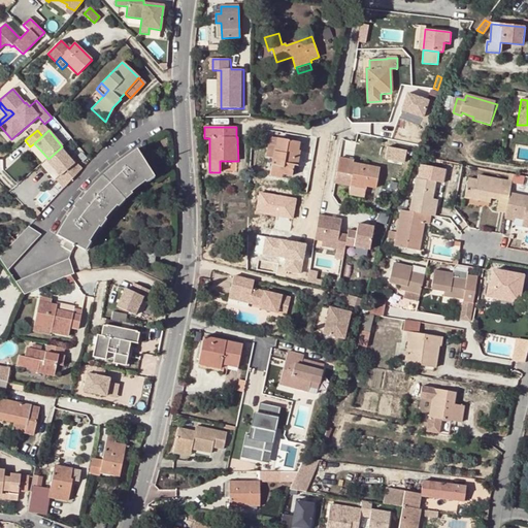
[(266,157),(273,158),(269,176),(281,178),(282,174),(292,176),(294,166),(297,166),(300,151),(298,151),(300,143),(270,136),(266,157)]
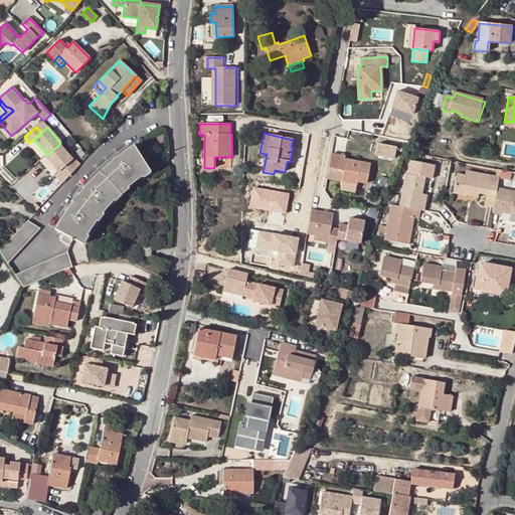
[(290,162),(296,164),(299,149),(297,148),(299,141),(293,140),(291,147),(293,147),(290,162)]
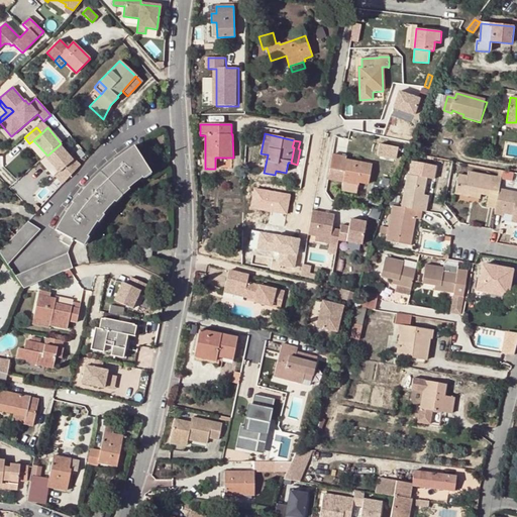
[(381,156),(401,159),(404,145),(384,141),(381,156)]
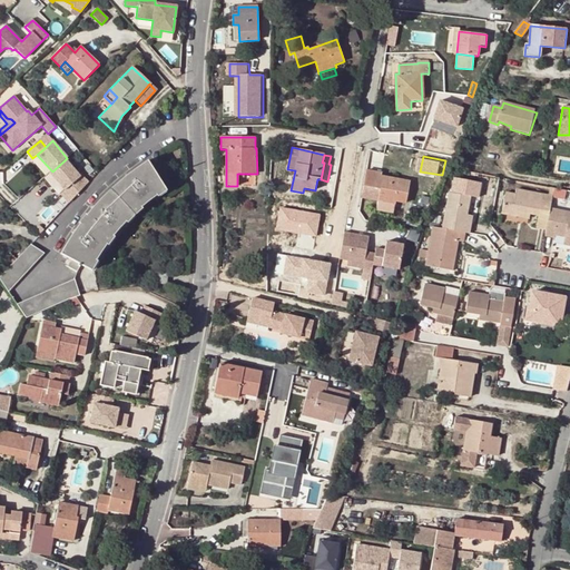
[(52,172),(50,174),(65,192),(69,188),(80,178),(65,160),(52,172)]
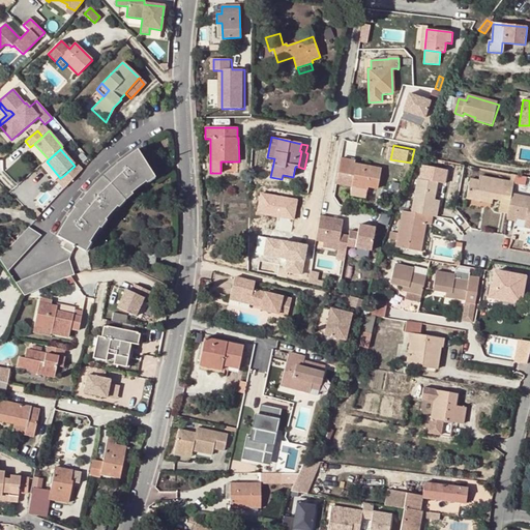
[(72,255),(77,247),(84,252),(88,244),(93,237),(98,230),(110,214),(118,206),(127,197),(137,188),(153,176),(136,149),(120,162),(117,165),(107,173),(97,182),(88,193),(74,209),(64,224),(57,237),(66,241),(62,249),(72,255)]
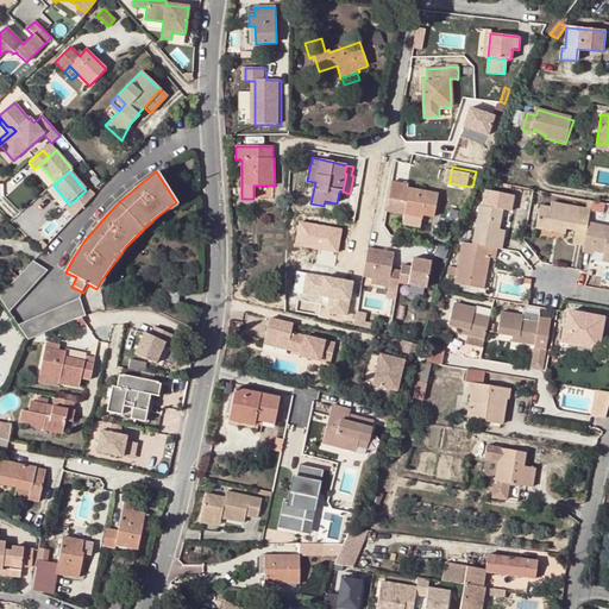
[(389,200),(399,201),(407,202),(406,212),(405,213),(422,217),(433,218),(438,194),(408,189),(408,184),(391,182),(389,200)]
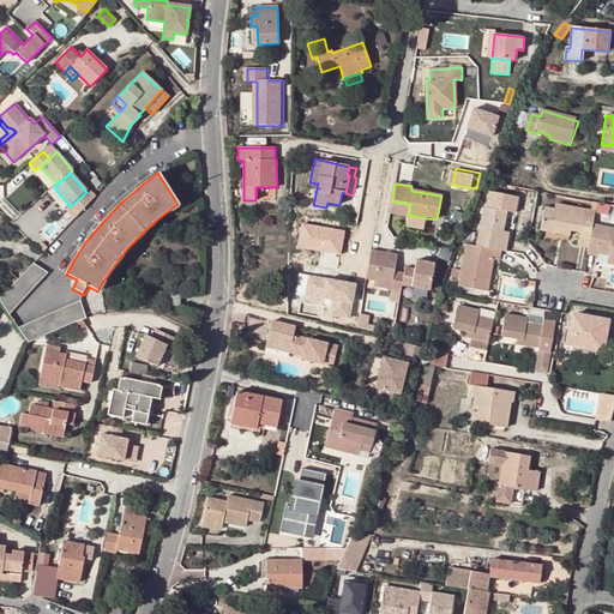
[(86,192),(74,203),(83,211),(95,198),(88,191),(86,192)]
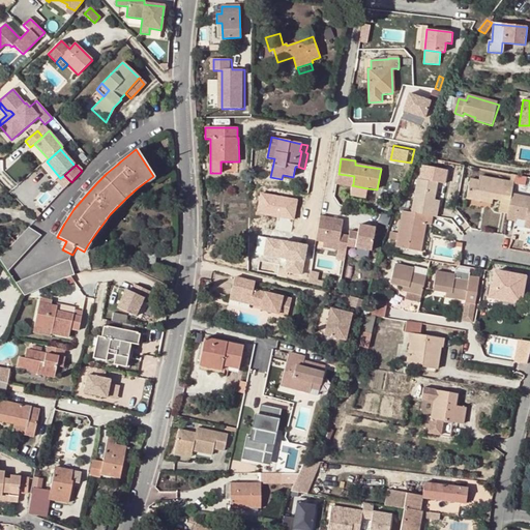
[(317,184),(319,177),(311,175),(310,183),(317,184)]
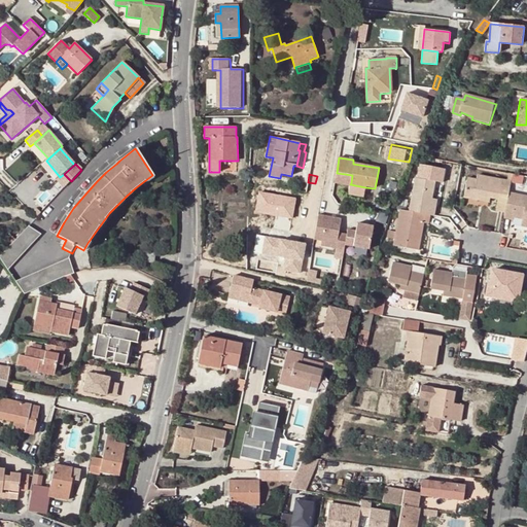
[(481,198),(490,199),(498,201),(496,212),(505,214),(508,195),(513,176),(510,175),(508,182),(478,177),(477,181),(467,179),(464,200),(480,202),(481,198)]
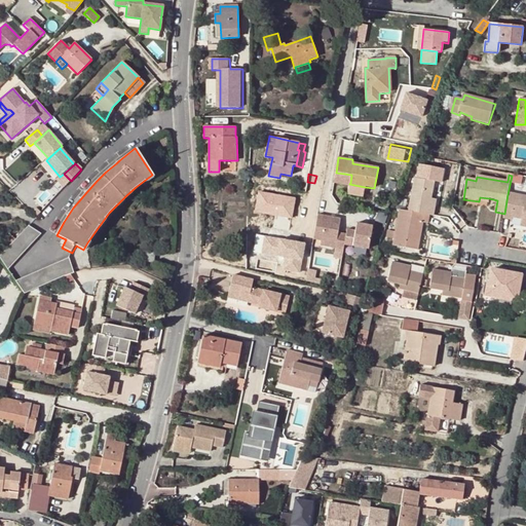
[(525,181),(518,181),(517,189),(525,190),(525,181)]
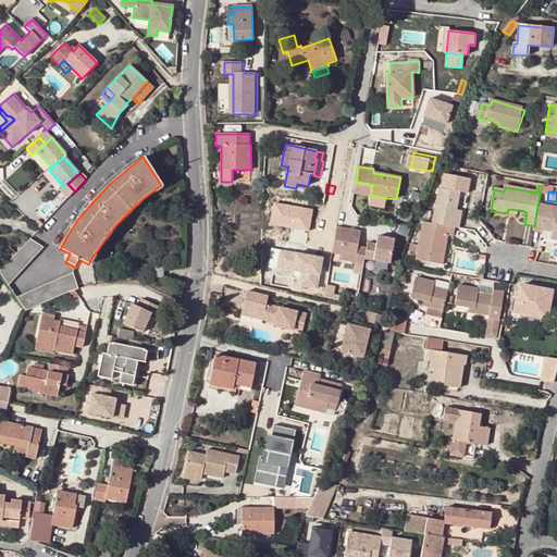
[(458,213),(455,213),(456,208),(458,196),(436,193),(431,226),(454,230),(458,231),(459,222),(457,222),(458,213)]
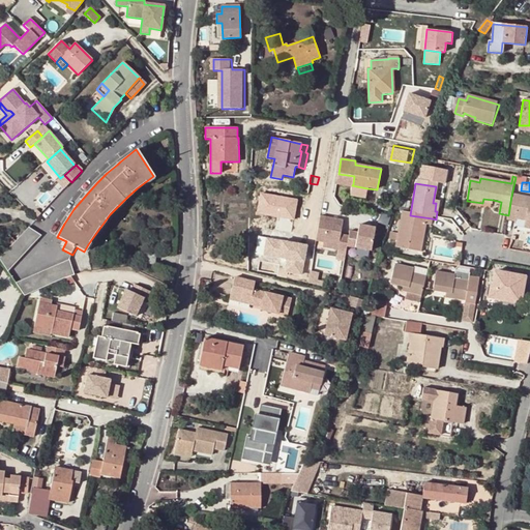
[(352,185),(351,197),(365,199),(367,188),(352,185)]
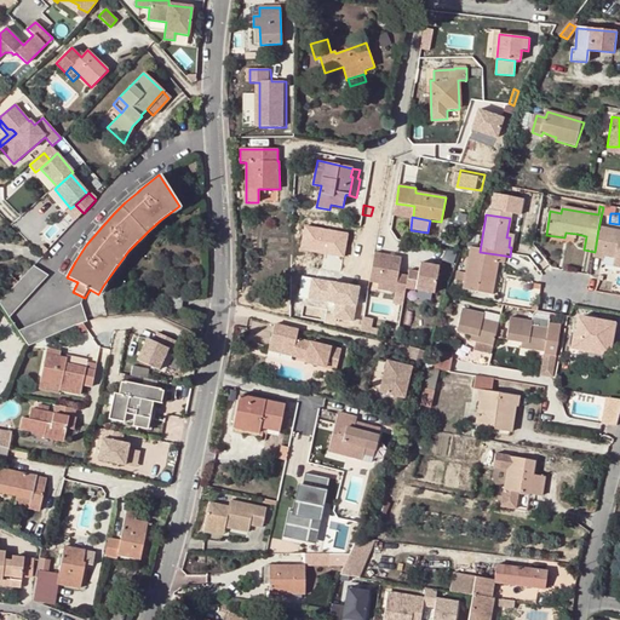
[(351,236),(310,228),(305,251),(348,259),(351,236)]
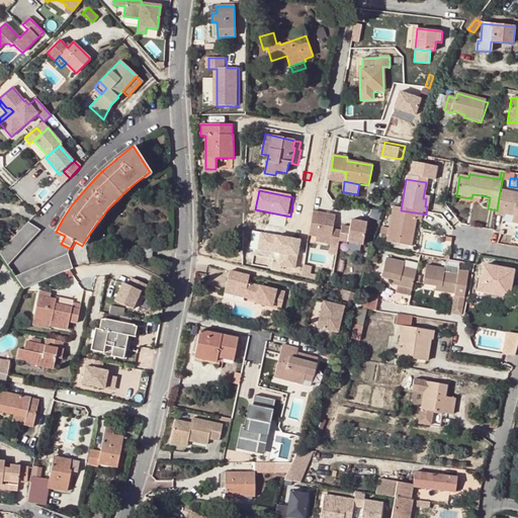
[(513,217),(517,218),(515,225),(517,225),(517,194),(500,191),(497,210),(495,216),(504,218),(504,216),(513,217)]
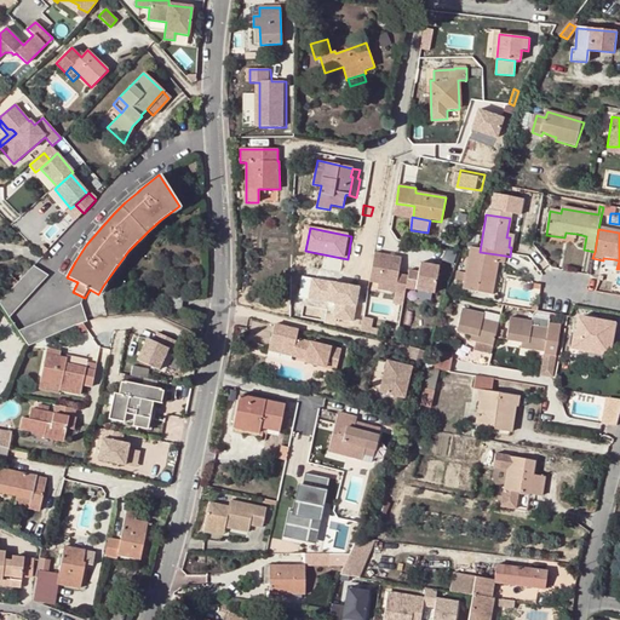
[(443,235),(441,244),(457,248),(459,239),(443,235)]
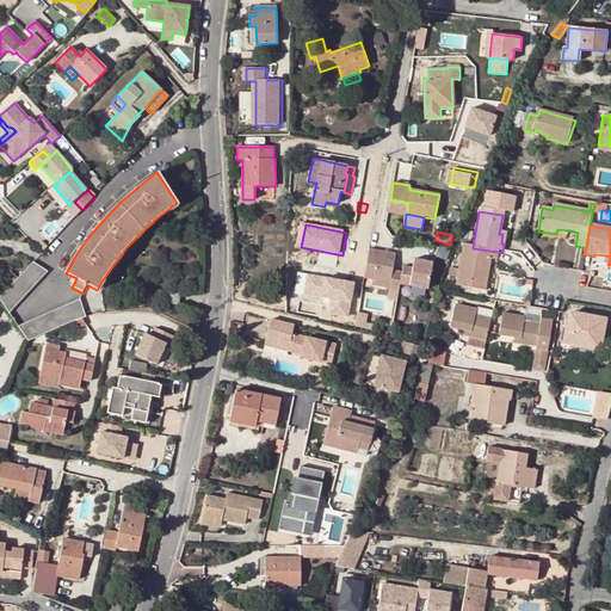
[(485,294),(488,276),(483,275),(486,260),(491,261),(495,263),(498,252),(473,248),(463,246),(460,275),(450,273),(449,281),(457,282),(456,289),(485,294)]
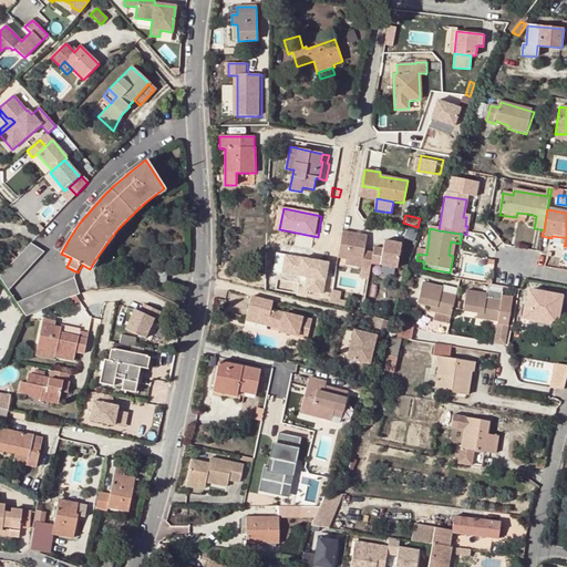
[(343,232),(339,258),(347,259),(363,263),(362,268),(371,270),(372,265),(374,254),(366,251),(369,236),(343,232)]
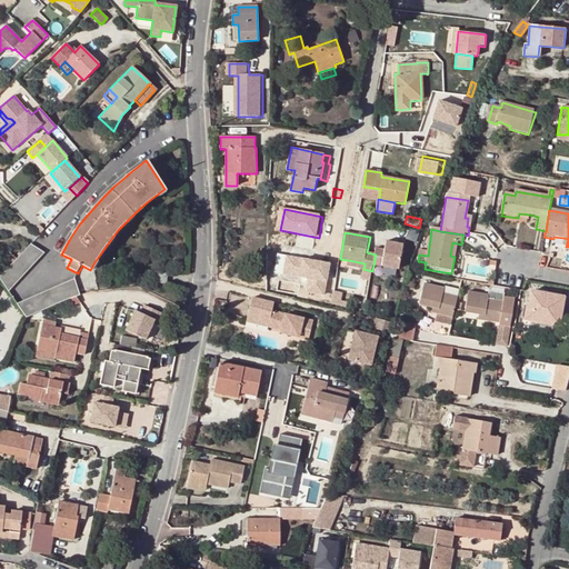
[(377,249),(376,255),(373,266),(400,270),(405,246),(387,242),(386,250),(377,249)]
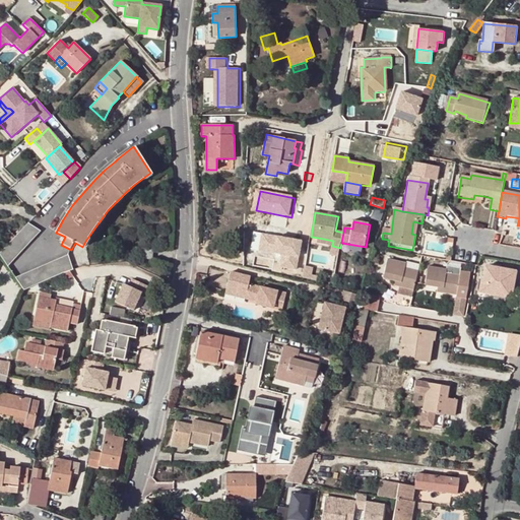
[(27,223),(15,237),(0,253),(0,255),(8,266),(40,232),(27,223)]
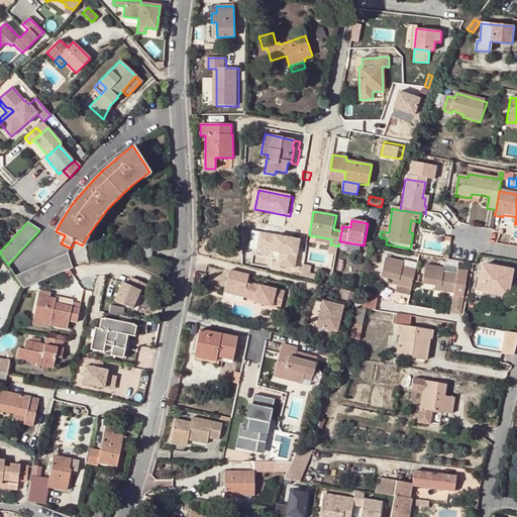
[(0,251),(15,235),(9,229),(0,239),(0,251)]
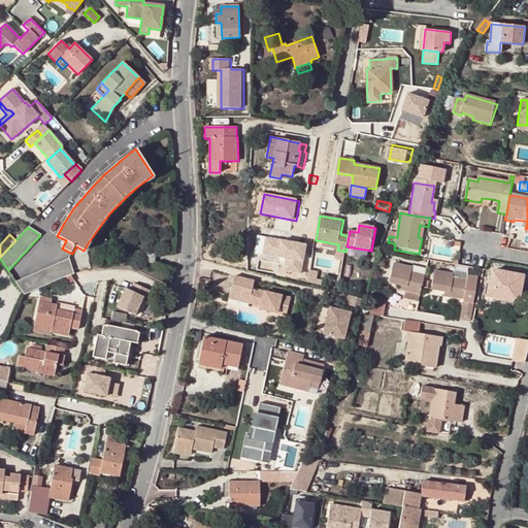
[(215,249),(212,256),(227,260),(229,253),(215,249)]
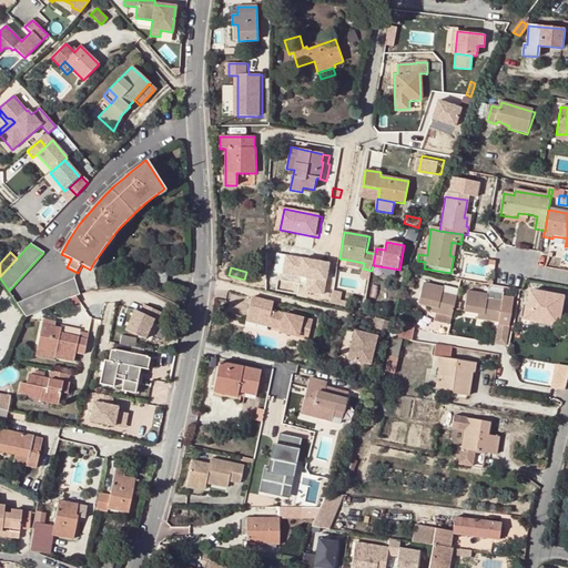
[(155,272),(154,281),(166,283),(168,274),(155,272)]
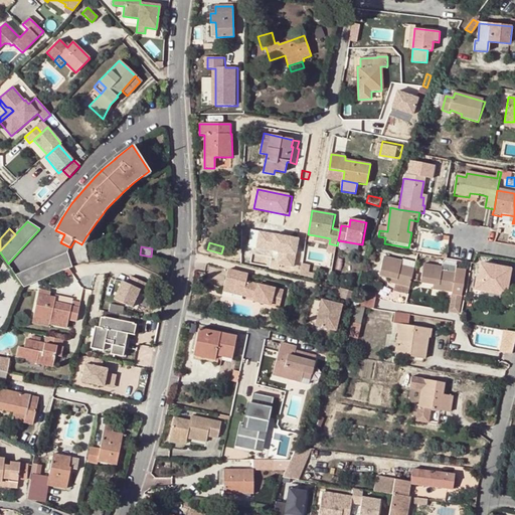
[(70,267),(72,266),(67,251),(15,275),(24,288),(63,271),(70,267)]
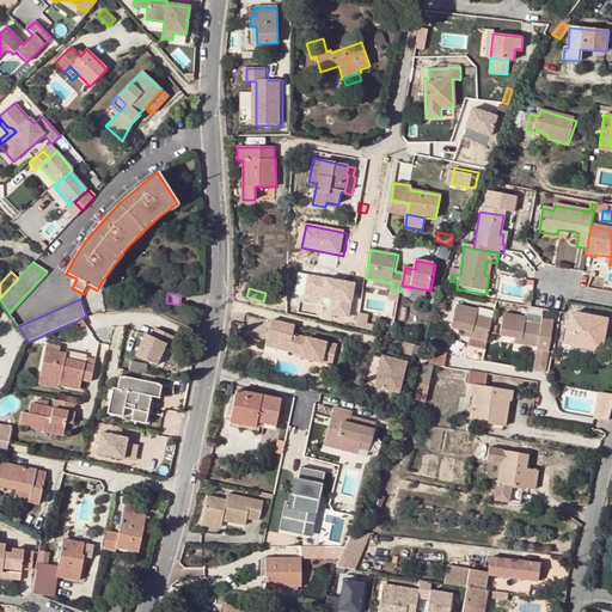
[(472,332),(471,338),(487,342),(491,319),(477,316),(478,310),(457,305),(451,328),(465,331),(472,332)]
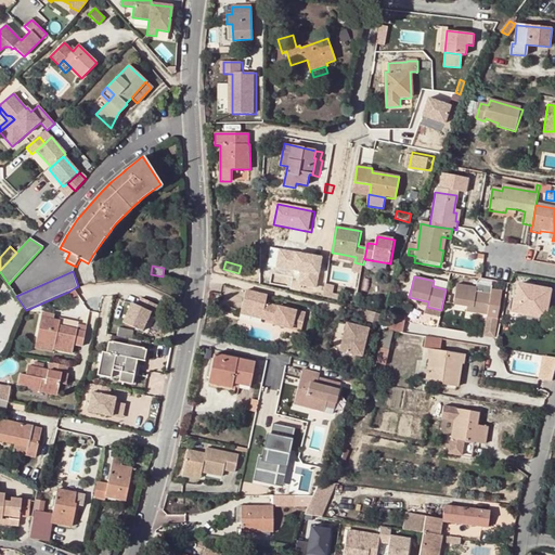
[(325,284),(323,297),(332,298),(333,294),(334,285),(325,284)]
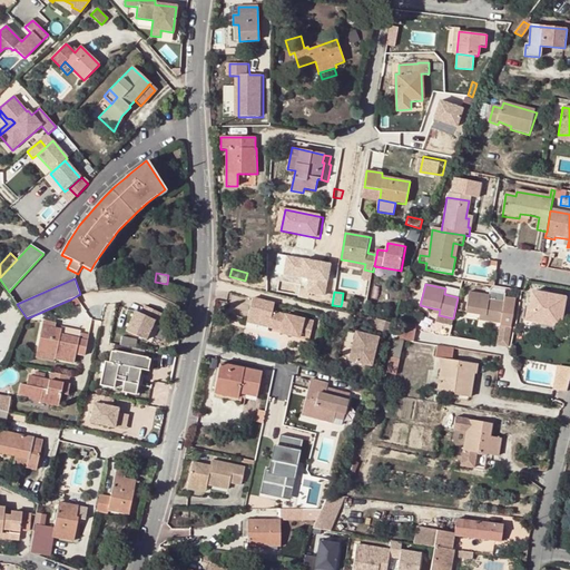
[(480,316),(487,317),(485,322),(500,324),(504,302),(489,300),(490,295),(470,292),(467,313),(480,316)]
